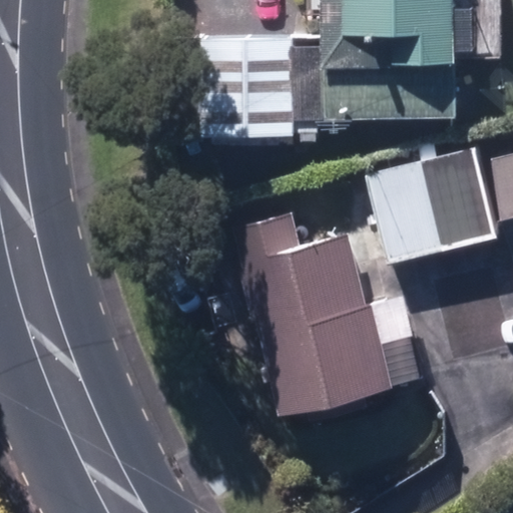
[(323,15),(326,121),(458,118),(457,62),(504,61),(502,0),(311,0),(312,15),(323,15)]
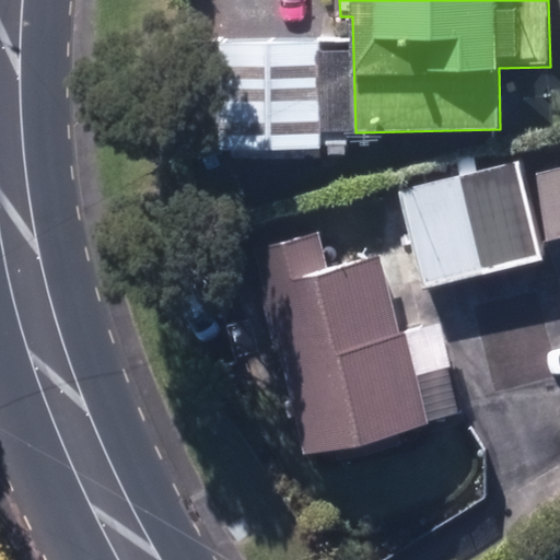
[(238,162),(306,163),(306,150),(321,150),(322,44),(220,44),(219,150),(238,150),(238,162)]
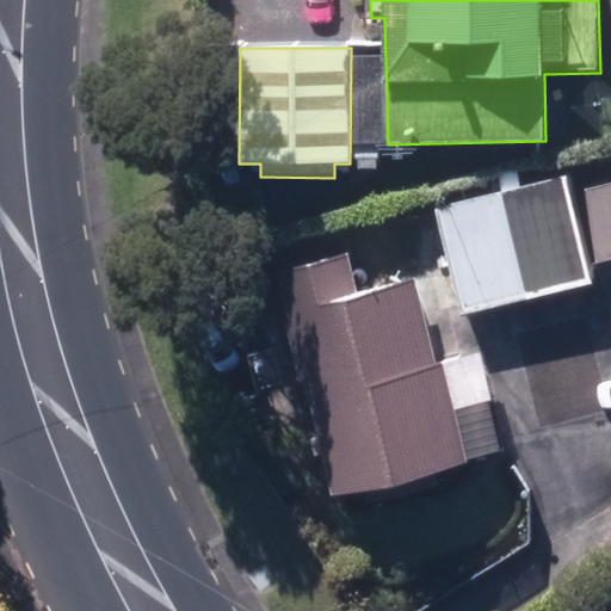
[(359,167),(378,170),(381,140),(360,140),(359,167)]
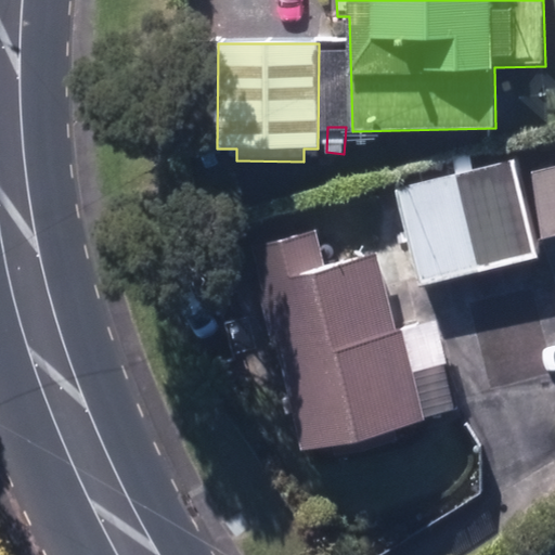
[(394,192),(417,288),(540,257),(515,160),(394,192)]
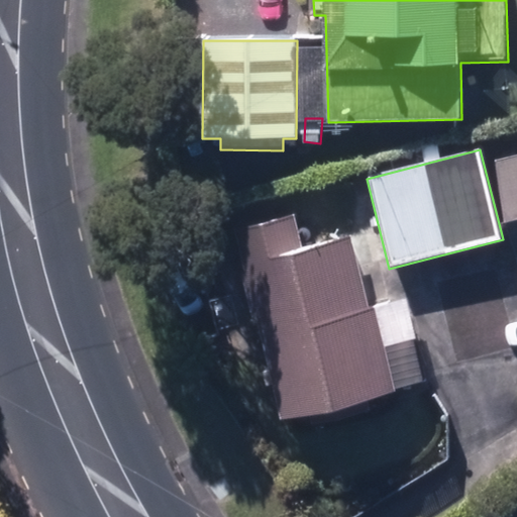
[(516,157),(495,163),(516,255),(516,157)]
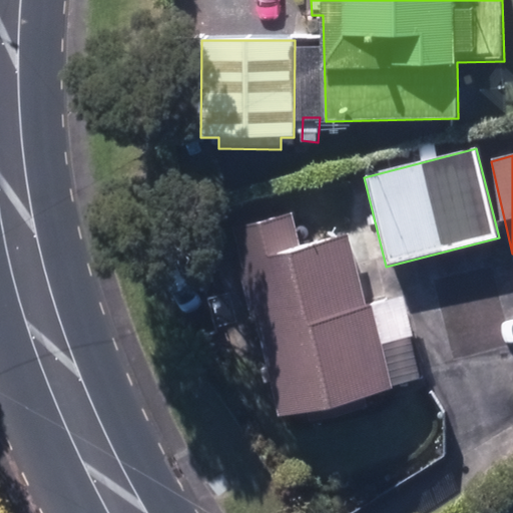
[(308,409),(310,421),(364,409),(362,398),(392,391),(392,388),(420,382),(403,298),(367,307),(351,234),(301,245),(295,216),(231,229),(250,315),(257,314),(279,416),(308,409)]
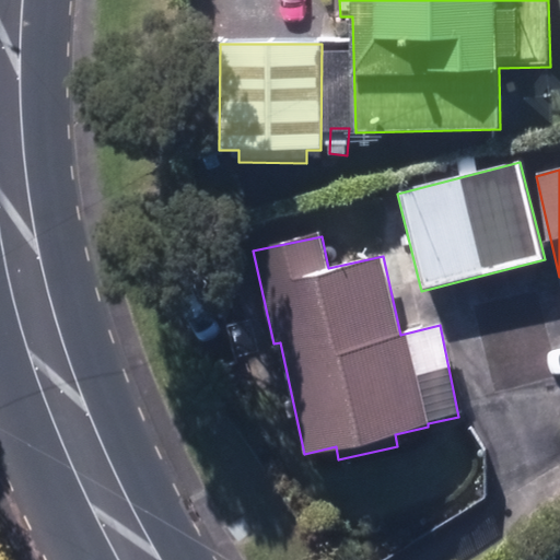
All buildings are outlined.
